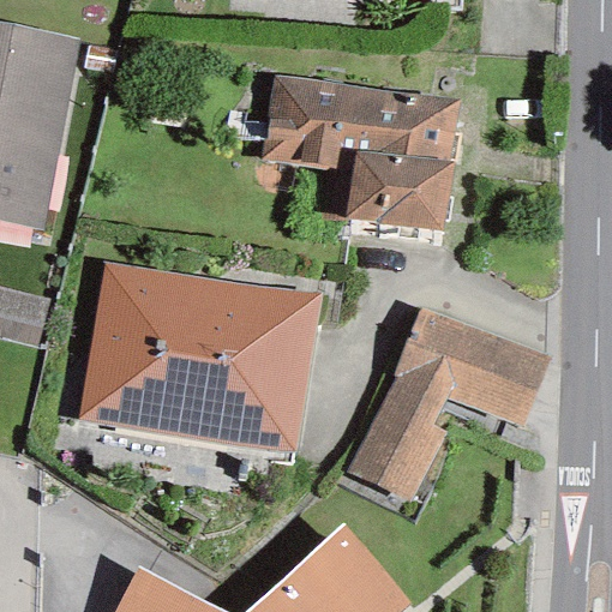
[(79,39),(0,23),(0,221),(43,231),(79,39)]
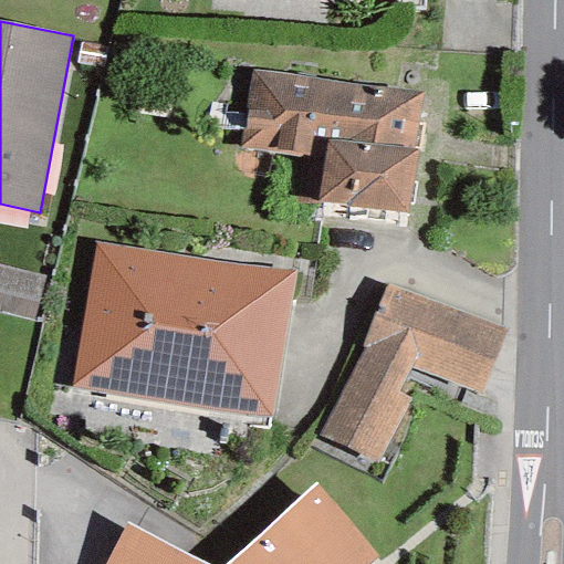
[(424,91),(253,69),(243,146),(325,156),(319,201),(348,201),(348,206),(407,211),(418,147),(414,147),(424,91)]
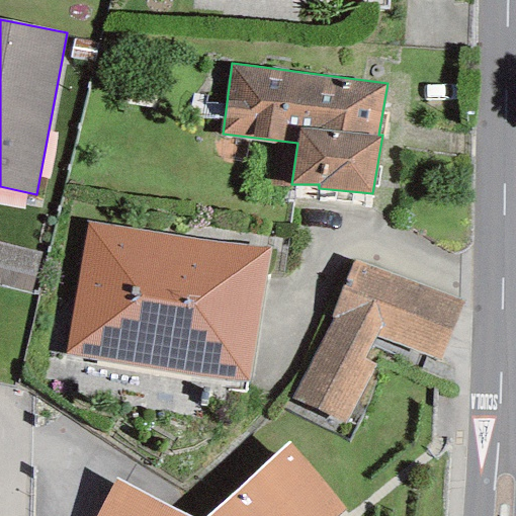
[(269,245),(87,221),(67,351),(247,379),(269,245)]
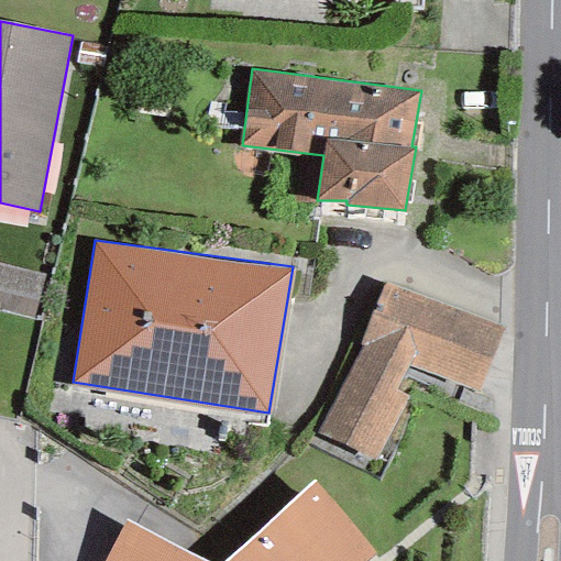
[(45,273),(0,261),(0,308),(34,317),(45,273)]
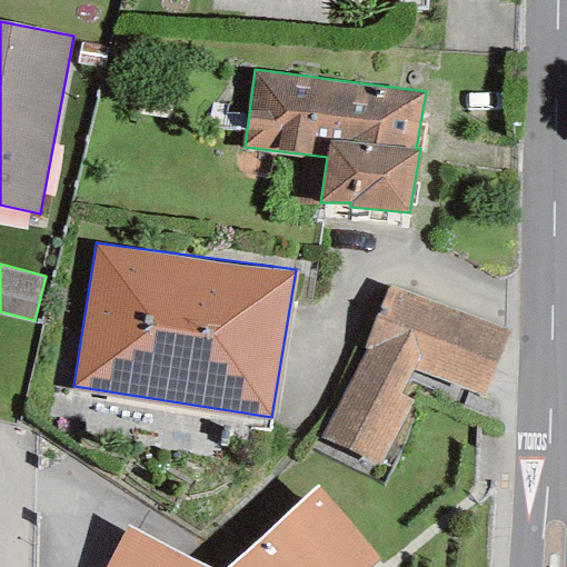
[(510,330),(391,284),(364,347),(367,349),(320,437),(379,464),(414,399),(401,393),(415,368),(485,395),(510,330)]
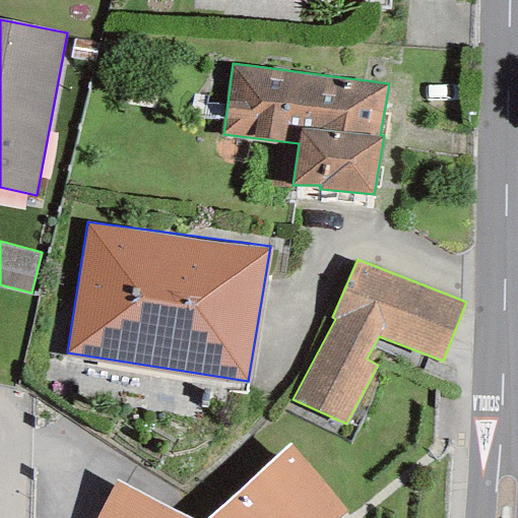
[(193,517),(117,478),(96,517),(337,517),(346,511),(289,443),(208,517),(193,517)]
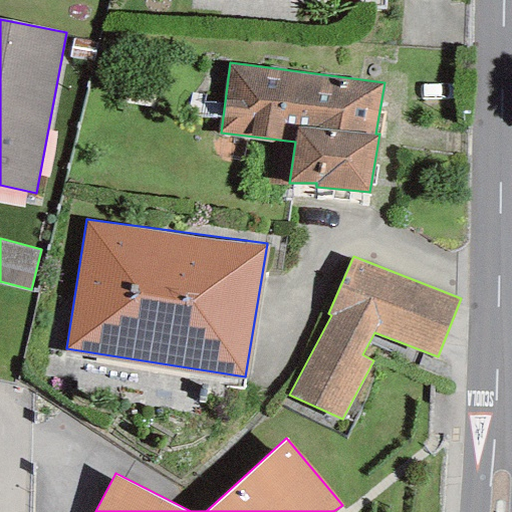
All buildings are outlined.
